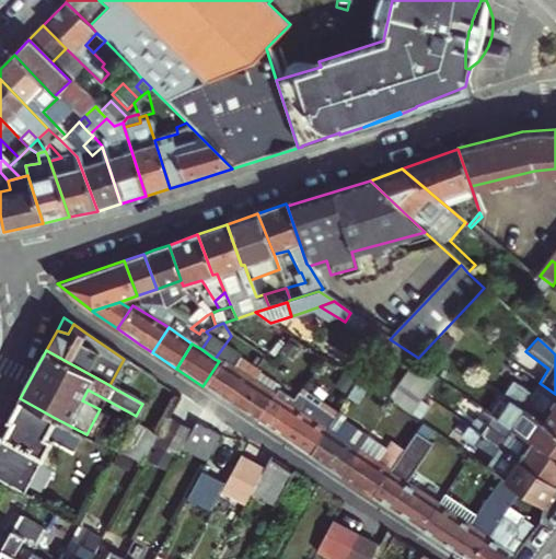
[(255,421),(271,397),(232,371),(219,361),(203,386),(255,421)]
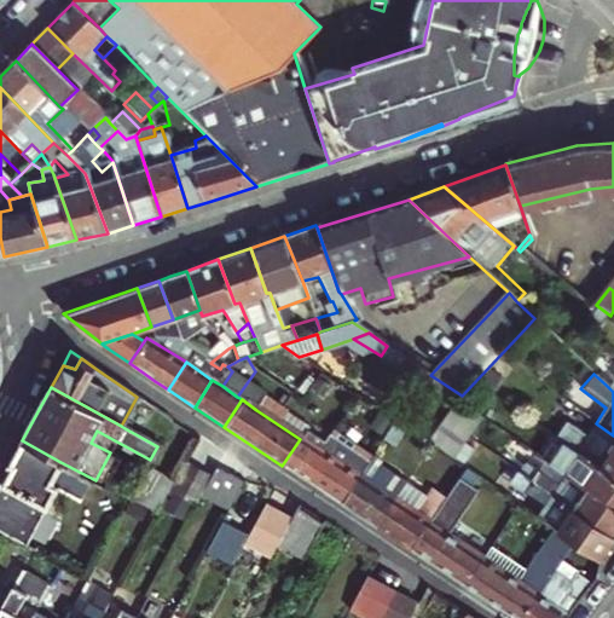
[(480,419),(453,400),(426,443),(452,460),(480,419)]
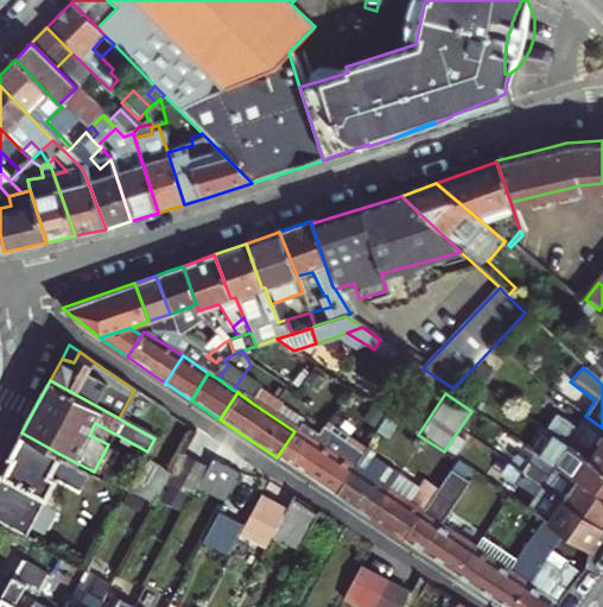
[(387,413),(374,431),(383,438),(397,421),(387,413)]
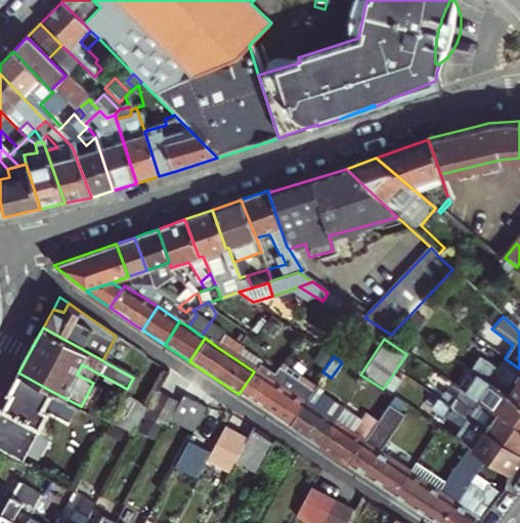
[(519,404),(519,368),(505,358),(493,376),(477,364),(472,373),(489,384),(519,404)]
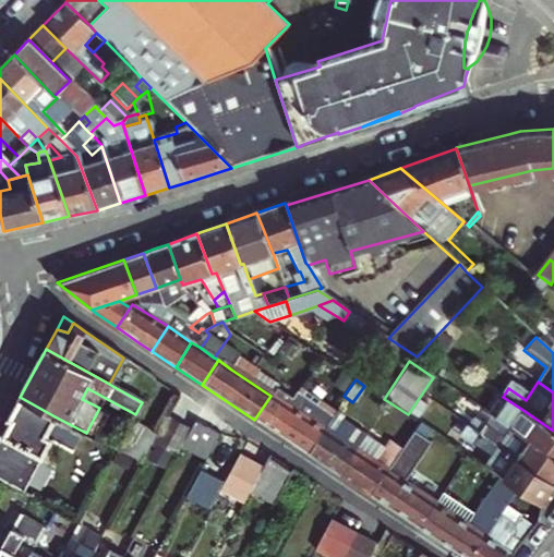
[(275,391),(271,396),(254,420),(306,455),(334,414),(297,389),(289,400),(275,391)]
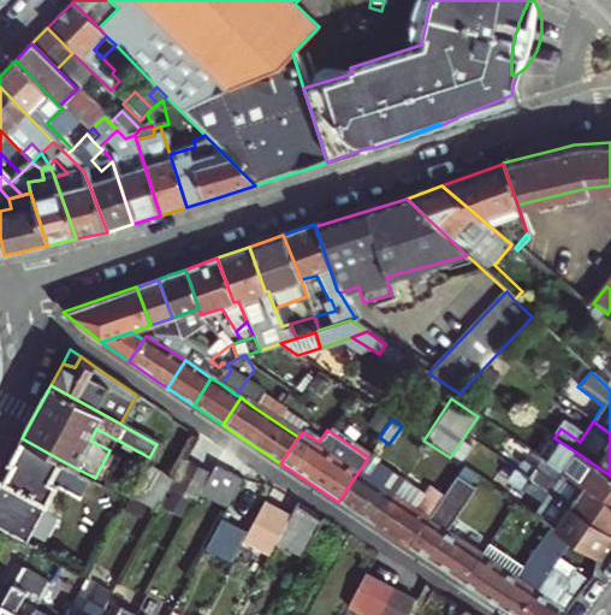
[(22,438),(9,465),(12,466),(3,484),(0,483),(0,530),(18,539),(24,543),(54,486),(48,483),(60,460),(22,438)]
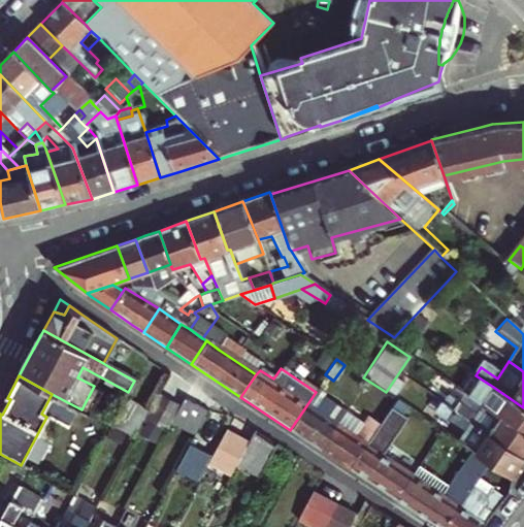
[(464,393),(482,404),(523,433),(523,407),(493,387),(476,375),(464,393)]
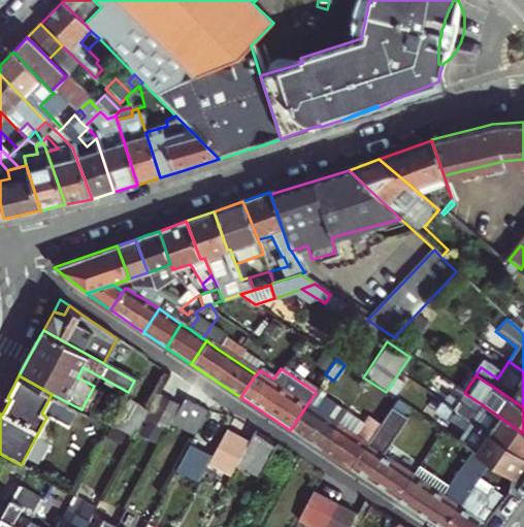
[(177,403),(156,392),(143,416),(143,417),(165,428),(177,403)]
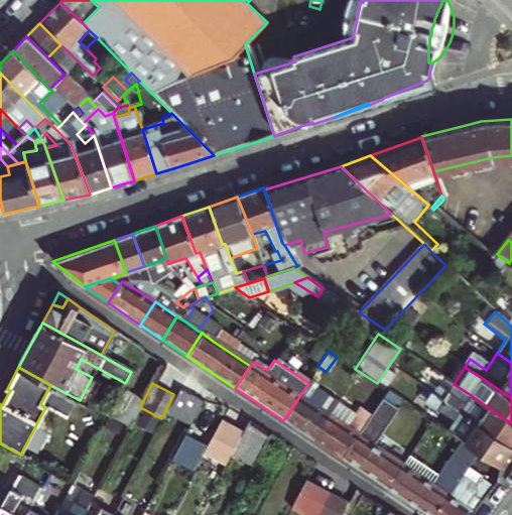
[(311,439),(327,416),(335,403),(312,388),(313,386),(308,383),(283,420),(311,439)]
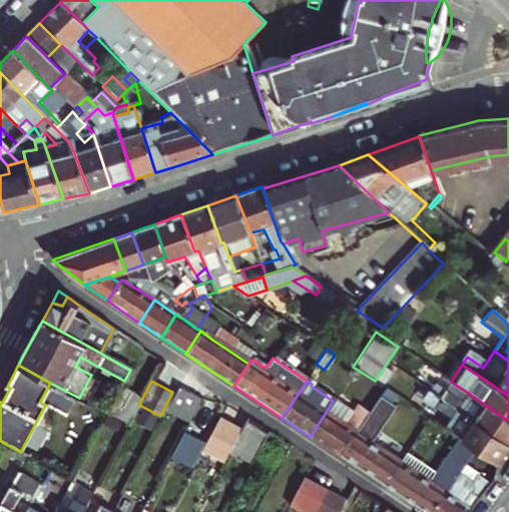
[(444,392),(461,404),(468,393),(451,382),(444,392)]
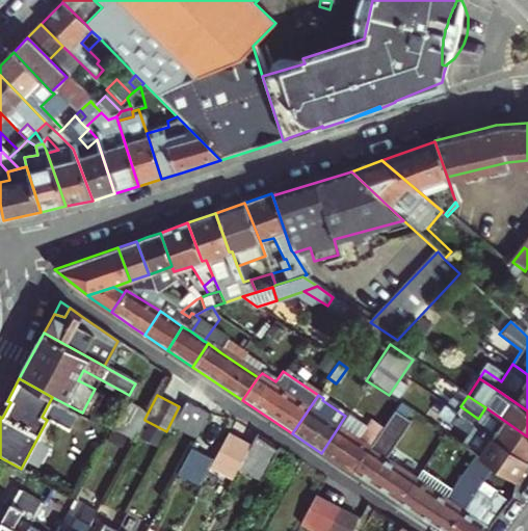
[(527,460),(527,436),(485,407),(478,419),(460,406),(450,399),(445,406),(527,460)]
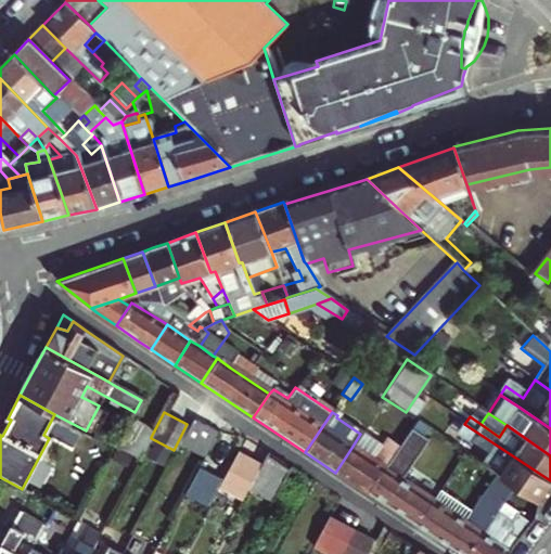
[(192,417),(178,443),(203,456),(216,432),(192,417)]
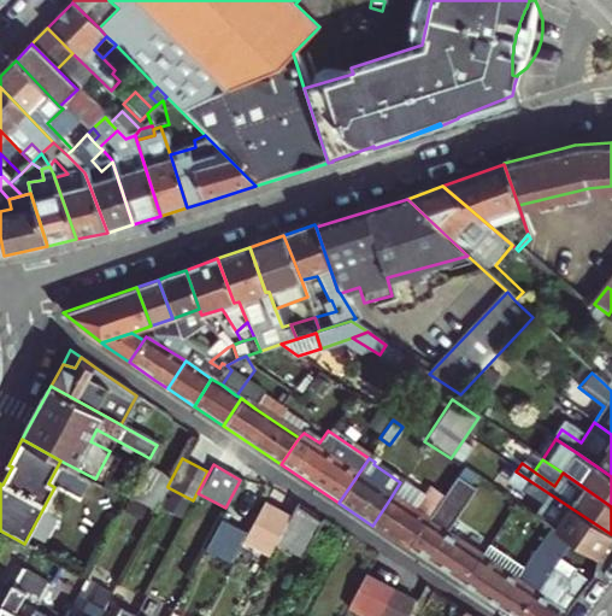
[(462,467),(454,477),(466,486),(474,475),(462,467)]
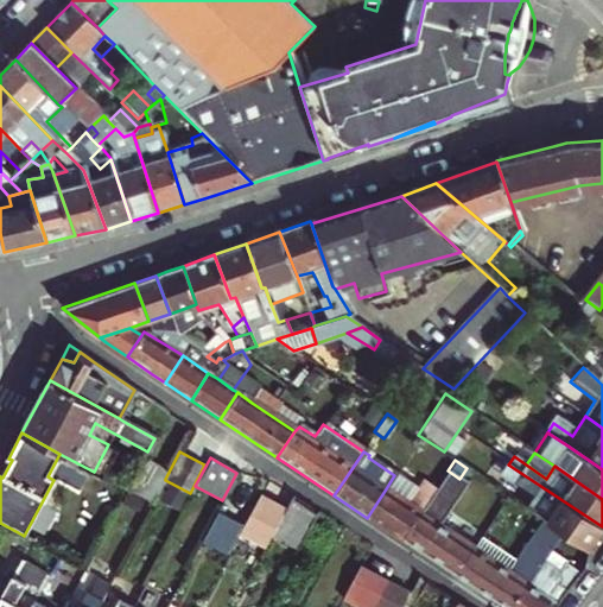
[(165,479),(140,465),(127,489),(152,504),(165,480),(165,479)]
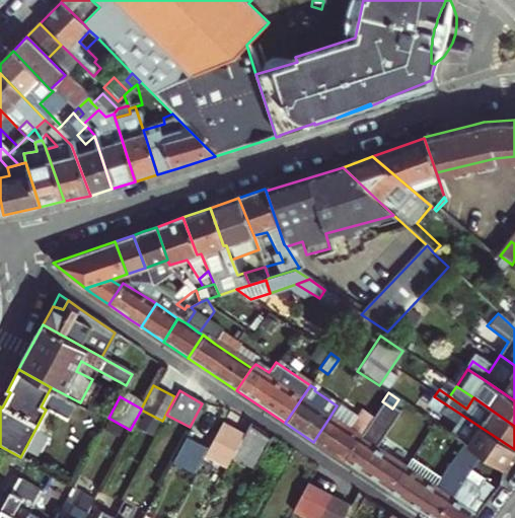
[(464,443),(482,454),(503,469),(514,450),(514,449),(434,396),(428,405),(456,424),(450,434),(464,443)]
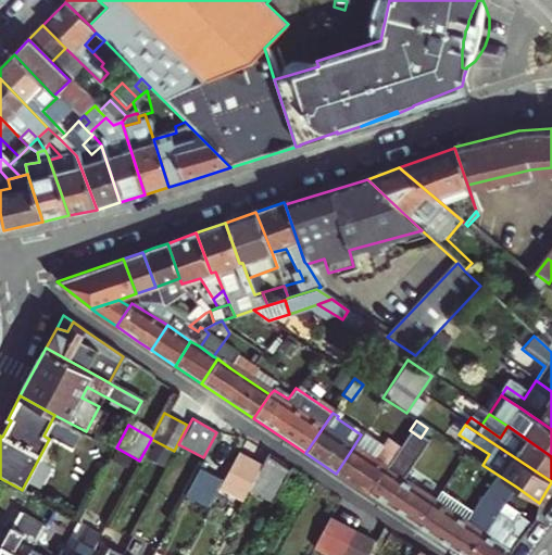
[(433,503),(401,482),(427,442),(421,438),(410,430),(398,449),(367,494),(416,527),(433,503)]
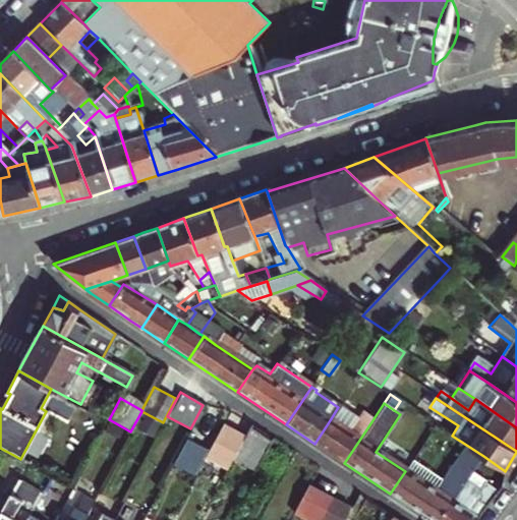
[(356,419),(338,407),(330,420),(347,432),(356,419)]
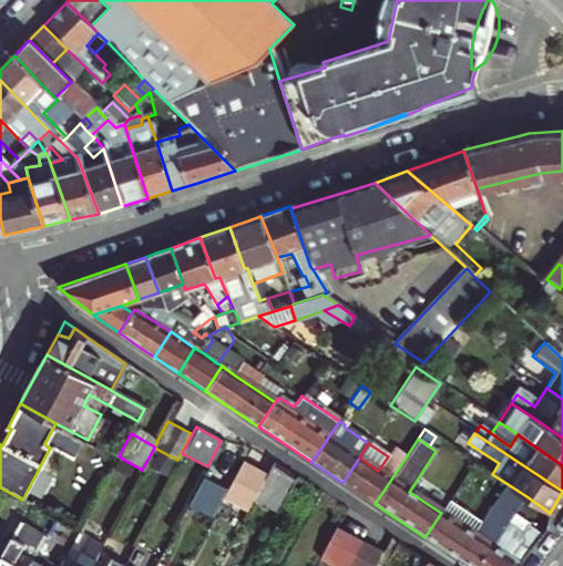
[(378,471),(359,458),(343,483),(375,504),(406,458),(392,450),(388,456),(378,471)]
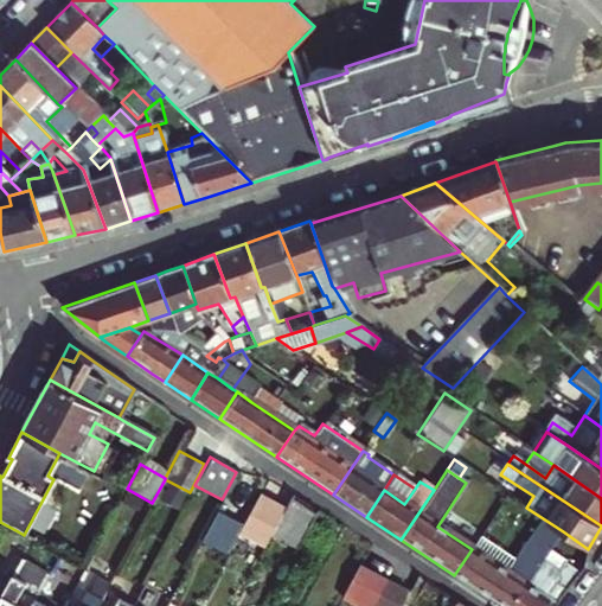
[(269,533),(295,548),(314,512),(288,497),(281,512),(269,533)]
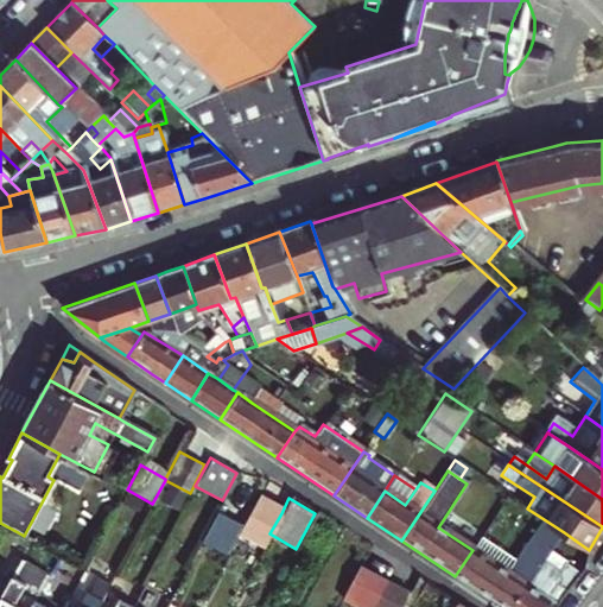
[(261,549),(270,533),(281,513),(255,499),(236,536),(261,549)]
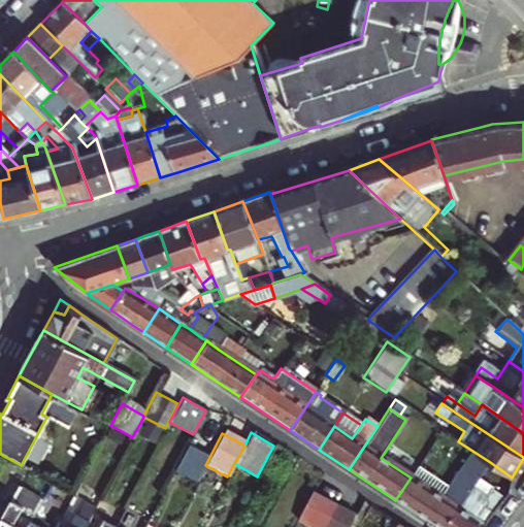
[(472,451),(447,489),(417,468),(411,478),(395,500),(433,526),(446,526),(458,509),(465,499),(468,494),(490,462),(472,451)]
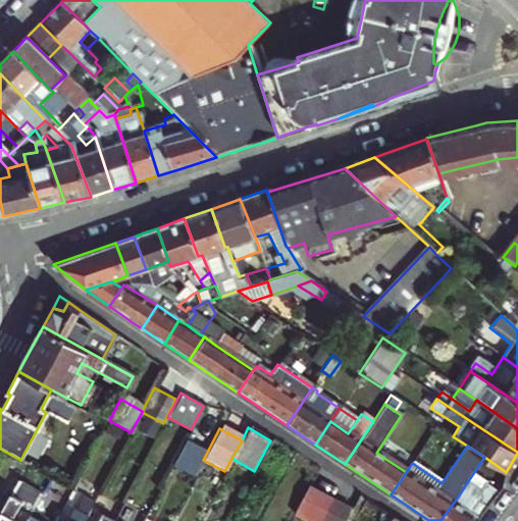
[(203,454),(191,448),(178,470),(192,476),(203,454)]
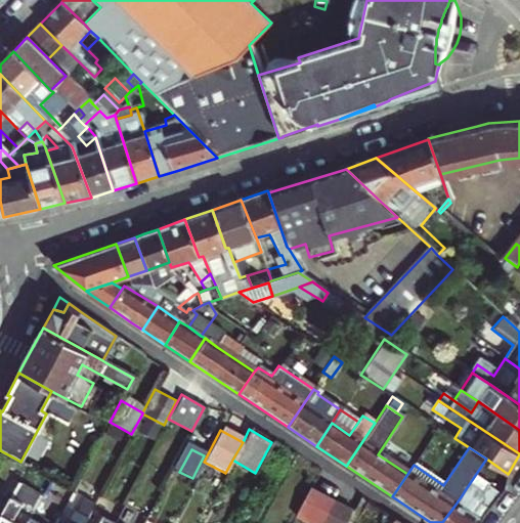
[(17,483),(19,480),(28,465),(20,462),(15,459),(6,477),(17,483)]
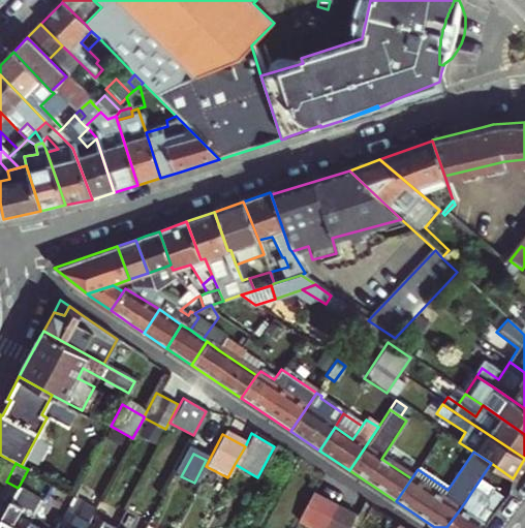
[(26,527),(32,517),(42,497),(20,485),(18,488),(0,522),(0,527),(26,527)]
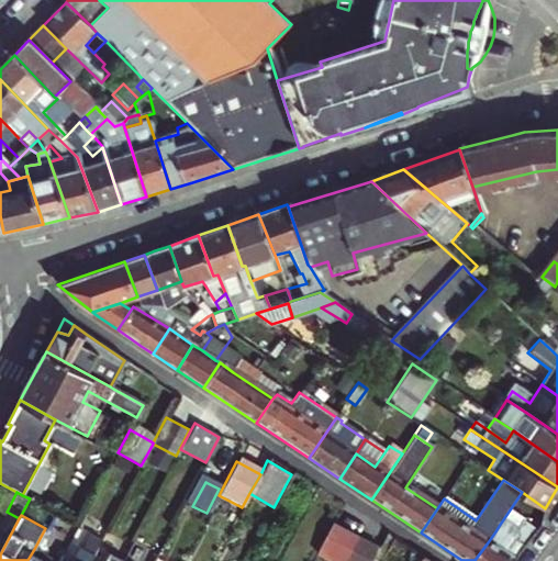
[(316,553),(331,560),(344,560),(356,537),(332,524),(316,553)]
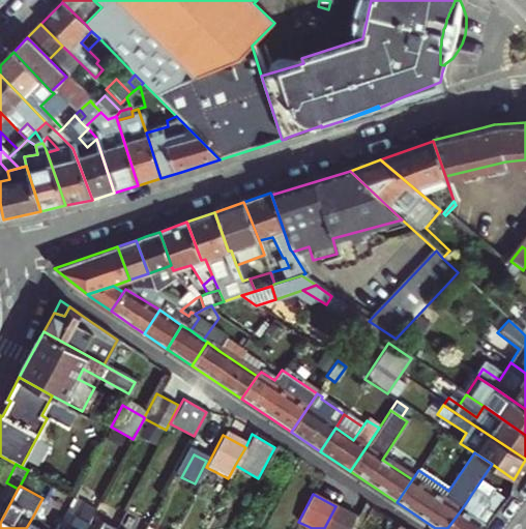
[(470,496),(467,501),(473,505),(476,500),(470,496)]
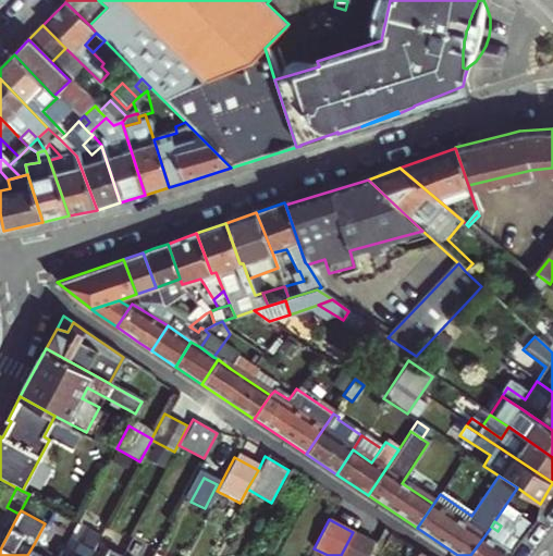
[(345,555),(366,555),(373,542),(356,533),(345,555)]
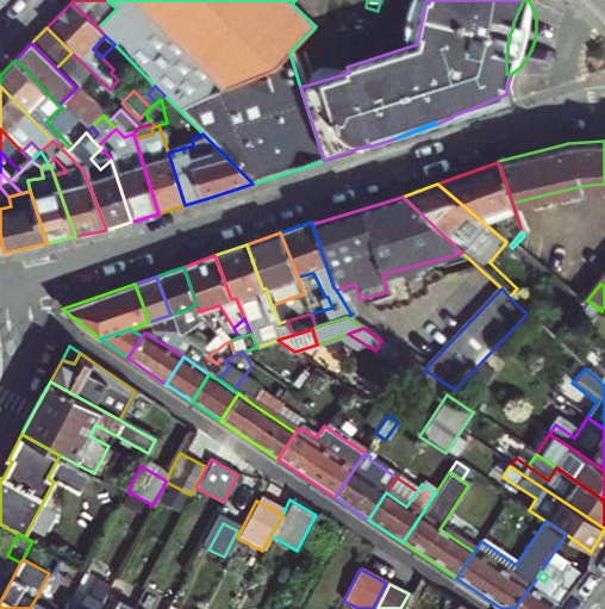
[(555,608),(568,594),(559,586),(548,601),(529,589),(515,608),(555,608)]
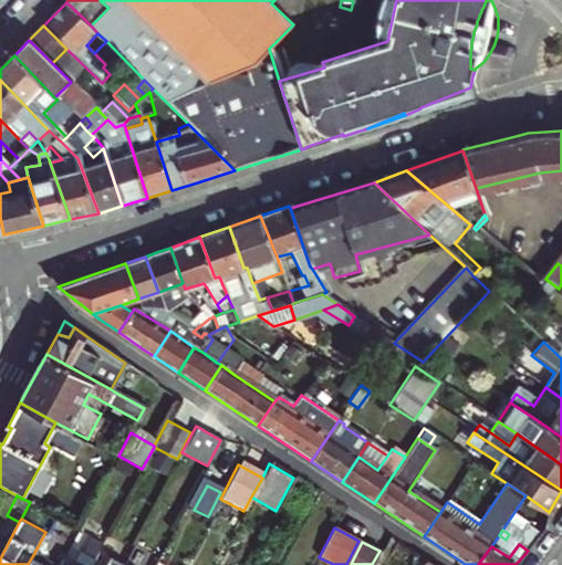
[(56,564),(34,553),(28,564),(56,564)]
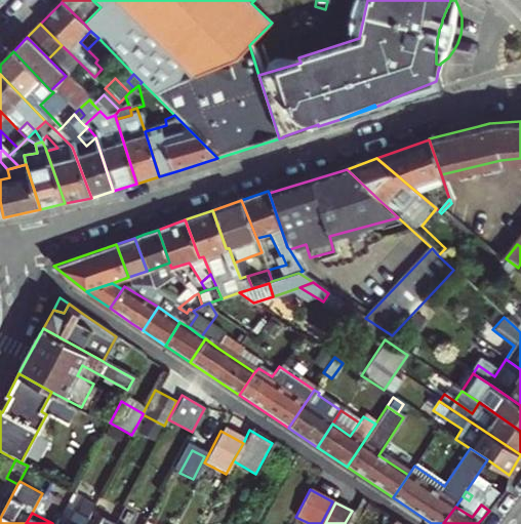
[(84,523),(88,516),(82,513),(76,523),(71,523),(68,522),(67,523),(84,523)]
